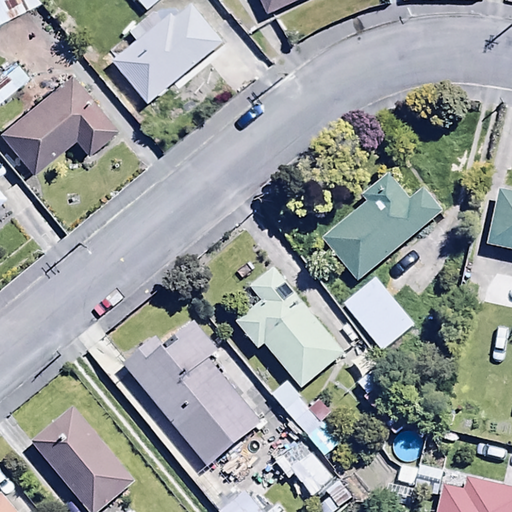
[(0,0),(0,23),(37,4),(33,0),(0,0)]
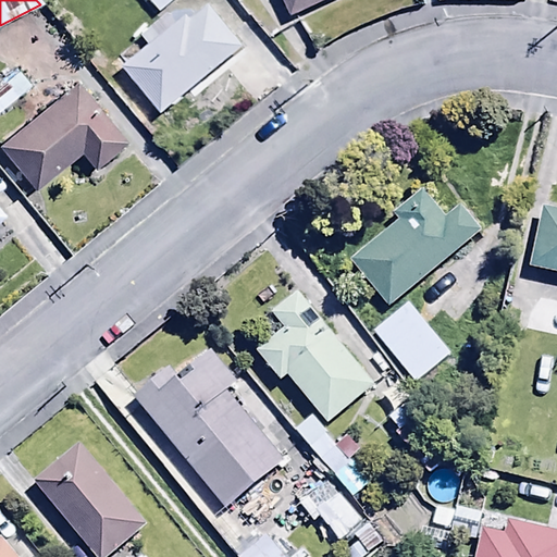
[(148,0),(160,12),(173,0),(148,0)]
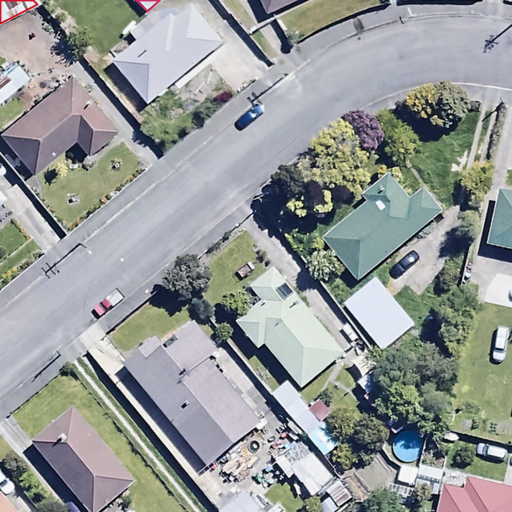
[(258,0),(265,14),(295,0),(258,0)]
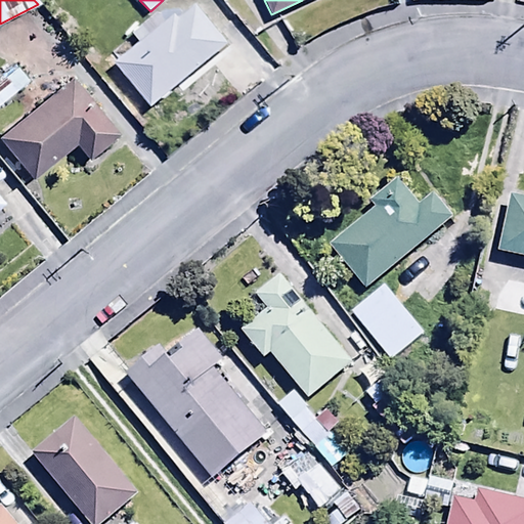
[(150,105),(226,43),(194,4),(179,16),(176,12),(166,20),(157,10),(130,32),(137,41),(113,60),(150,105)]
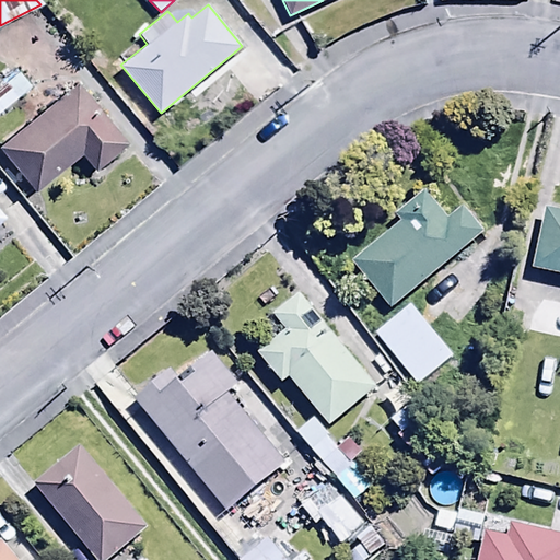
[(0,111),(28,88),(15,71),(2,83),(6,88),(0,92),(0,111)]
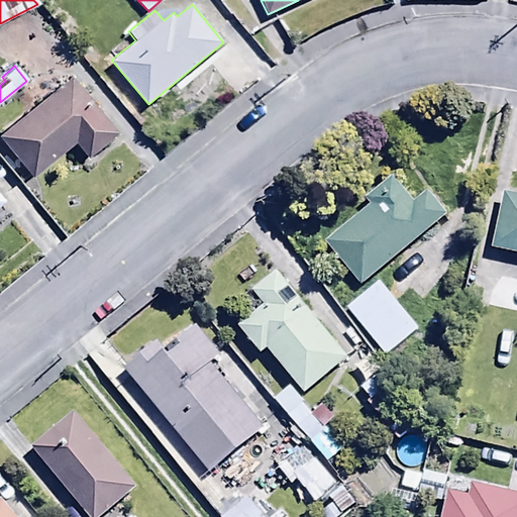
[(69,75),(0,132),(0,141),(28,178),(72,144),(83,159),(115,131),(69,75)]
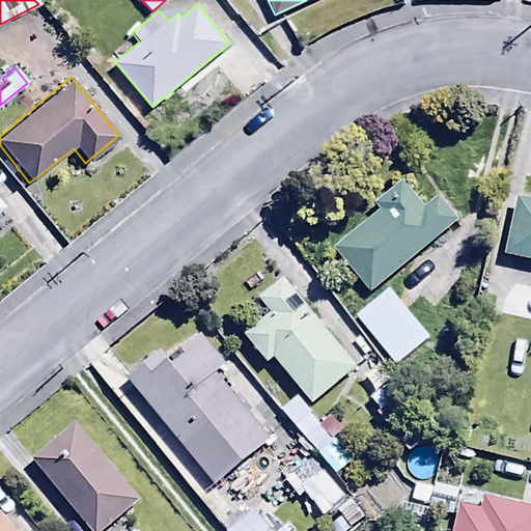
[(332,247),(369,292),(458,218),(440,195),(422,210),(399,182),(373,203),(379,208),(332,247)]
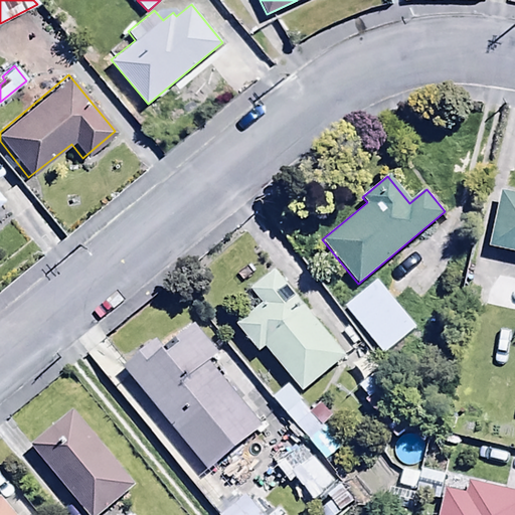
[(514,191),(499,187),(486,247),(514,253),(514,191)]
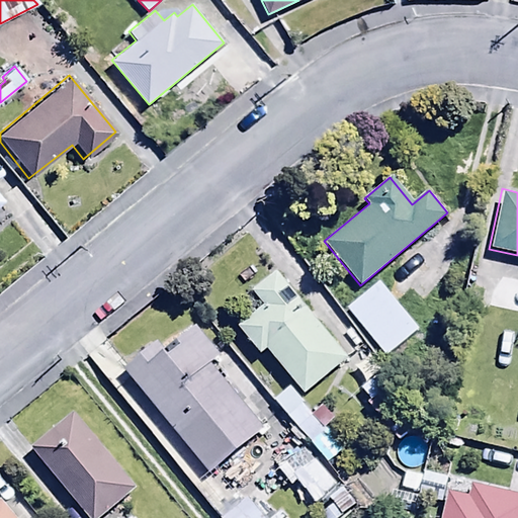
[(258,351),(263,347),(306,396),(349,358),(273,270),(249,291),(261,306),(237,326),(258,351)]
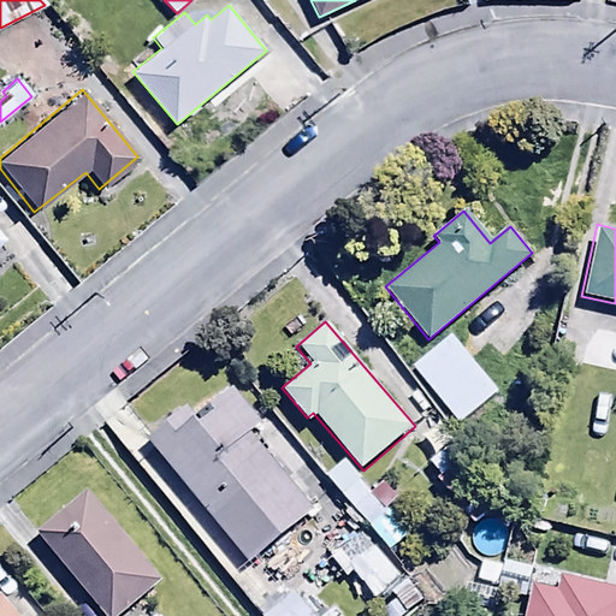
[(451,333),(410,366),(456,421),(496,389),(451,333)]
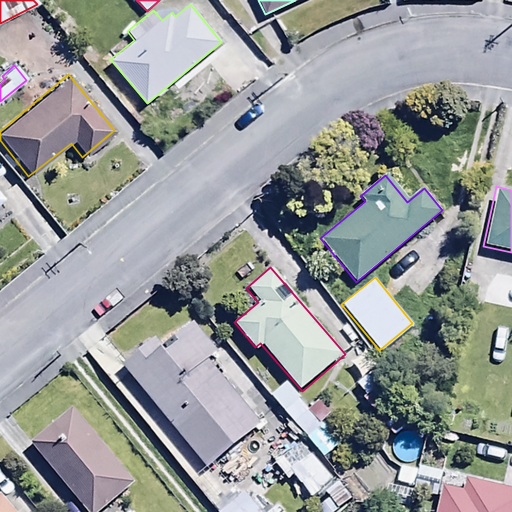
[(152,337),(121,363),(204,466),(261,420),(209,356),(215,351),(192,322),(160,348),(152,337)]
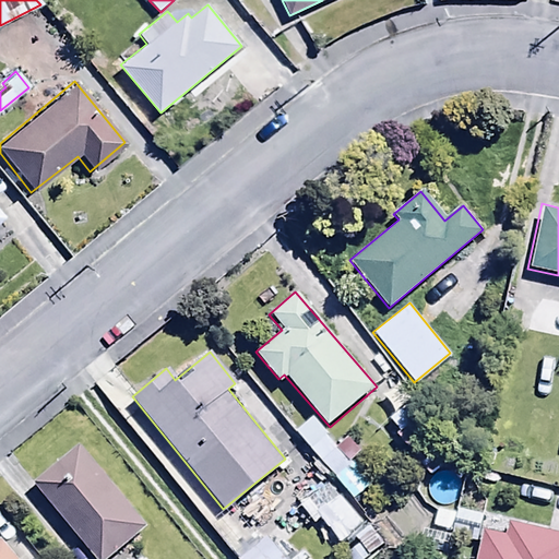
[(438,431),(401,380),(383,392),(397,412),(387,420),(411,451),(438,431)]
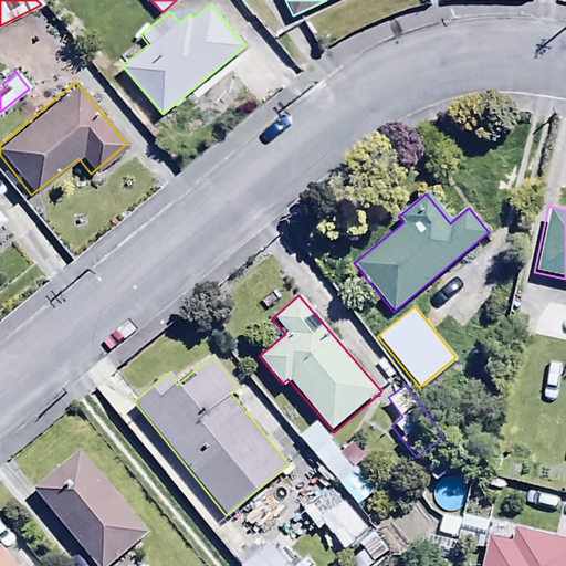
[(323,442),(300,463),(328,495),(339,486),(358,507),(377,492),(343,452),(336,458),(323,442)]
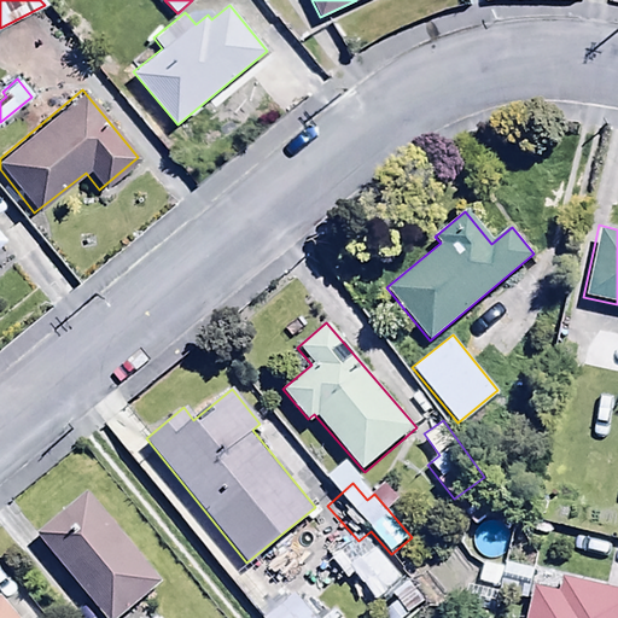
[(85,490),(34,531),(105,617),(116,617),(161,582),(85,490)]
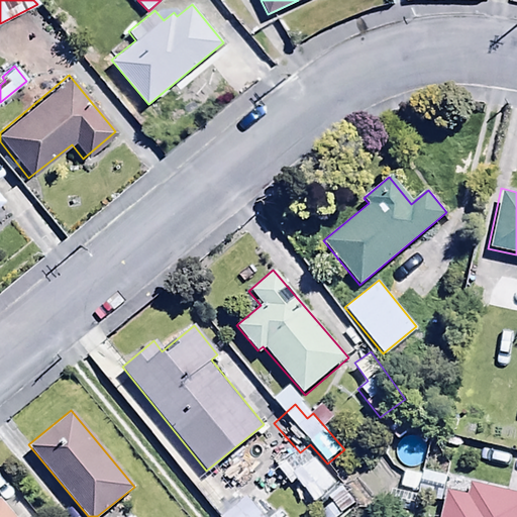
[(300,499),(307,509),(335,486),(312,457),(292,475),(282,462),(274,469),(286,483),(283,485),(297,502),(300,499)]
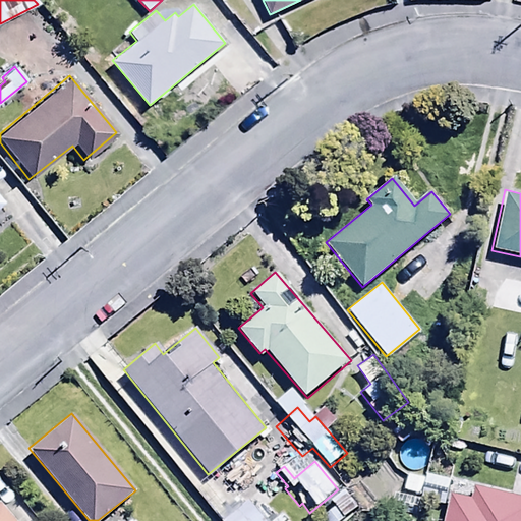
[(520,520),(520,496),(475,487),(472,501),(445,496),(439,520),(520,520)]
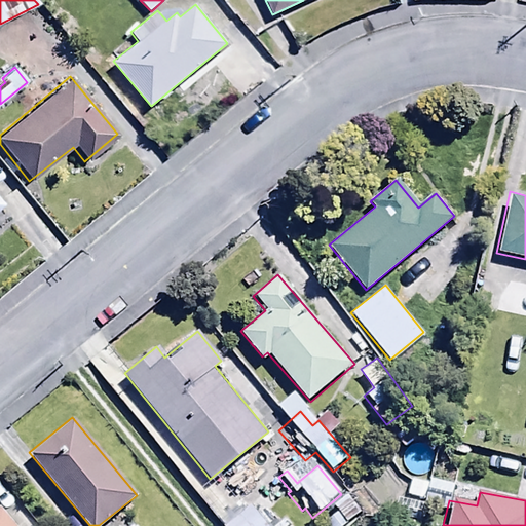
[(269,525),(254,504),(225,525),(269,525)]
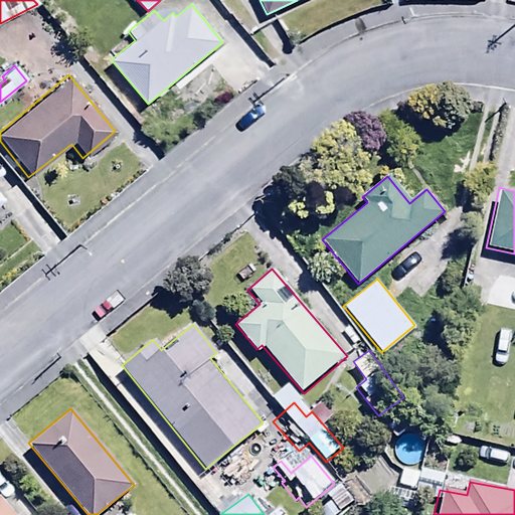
[(9,514),(0,504),(0,514),(9,514)]
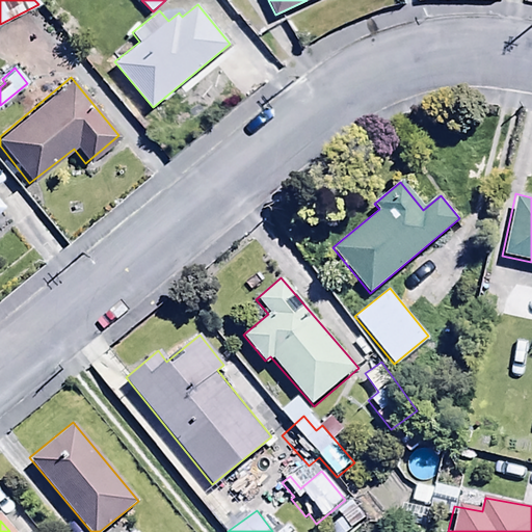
All buildings are outlined.
